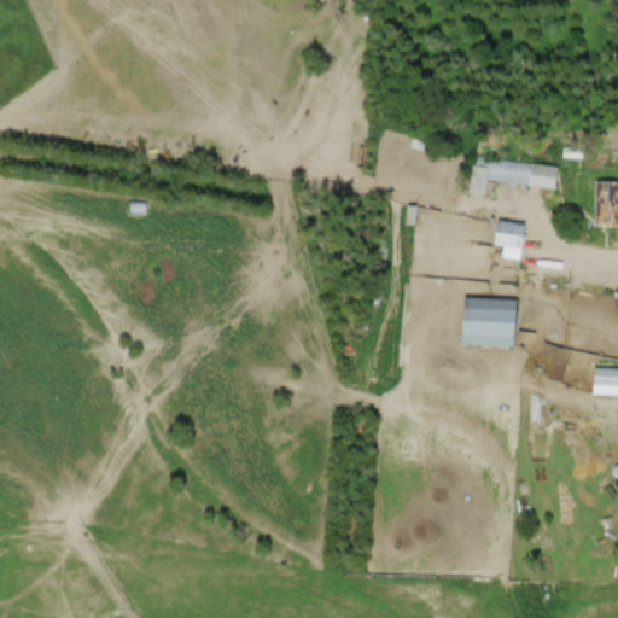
[(473,161),(468,197),(485,199),(487,185),(557,193),(559,170),(473,161)]
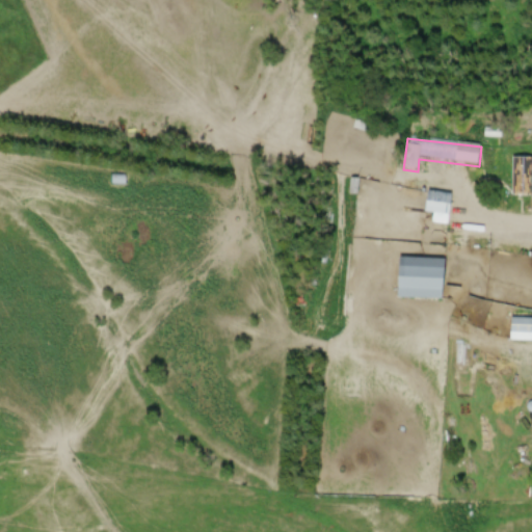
[(531,160),(511,160),(510,194),(531,195),(531,179),(531,160)]
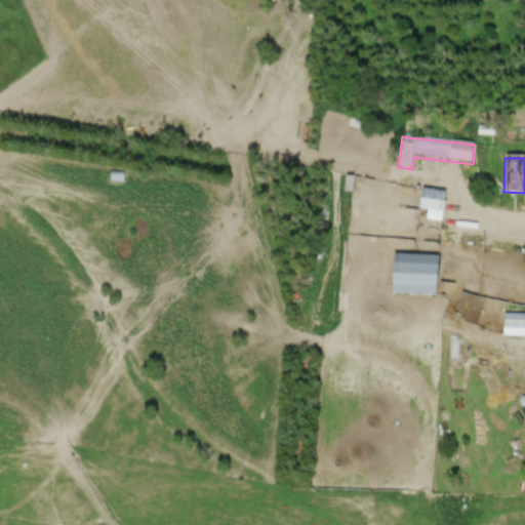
[(443,223),(443,192),(416,192),(416,211),(425,211),(425,223),(443,223)]
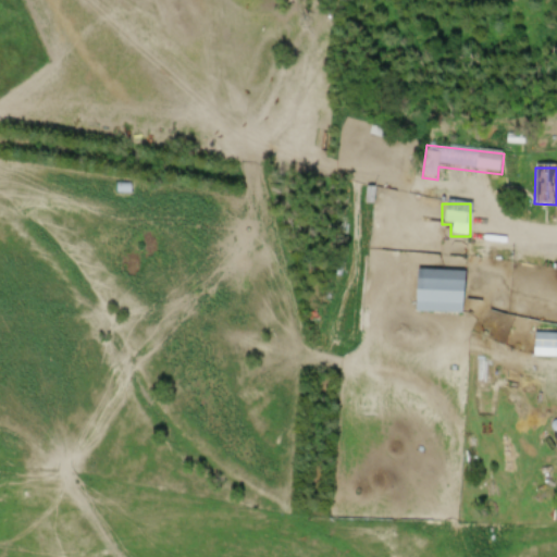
[(466,314),(467,272),(411,271),(410,313),(466,314)]
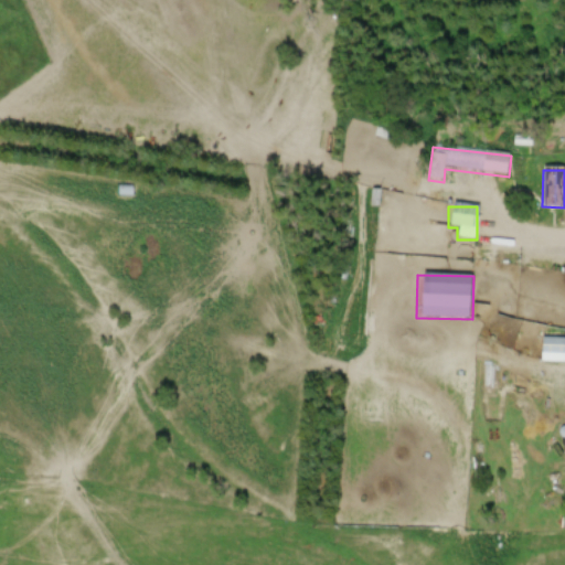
[(564,356),(564,339),(542,340),(542,356),(564,356)]
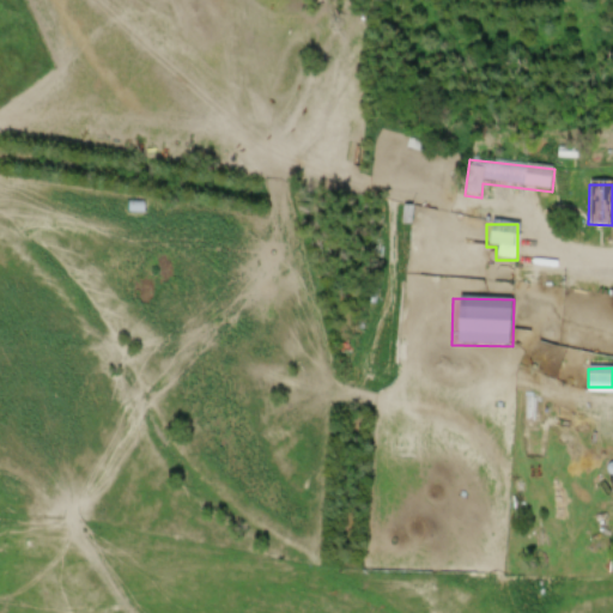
All buildings are outlined.
